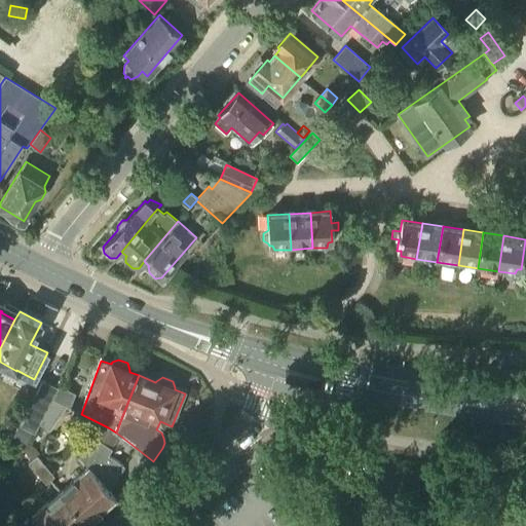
[(46,411),(52,399),(58,387),(42,380),(20,425),(35,434),(46,411)]
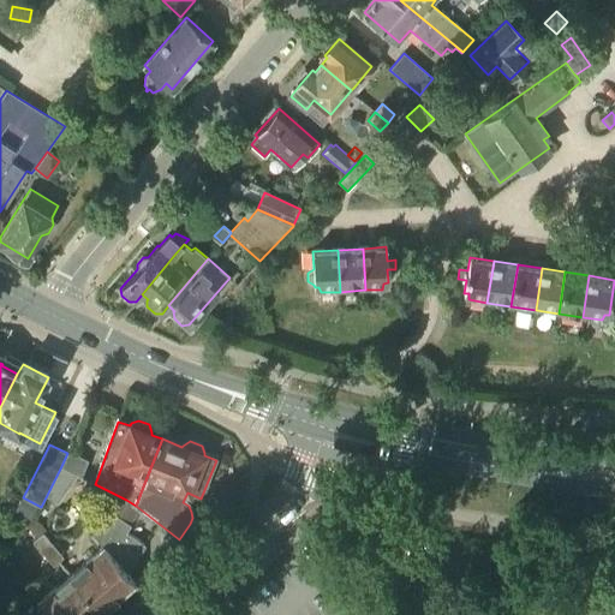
[(69,449),(67,453),(61,466),(78,475),(81,476),(89,460),(69,449)]
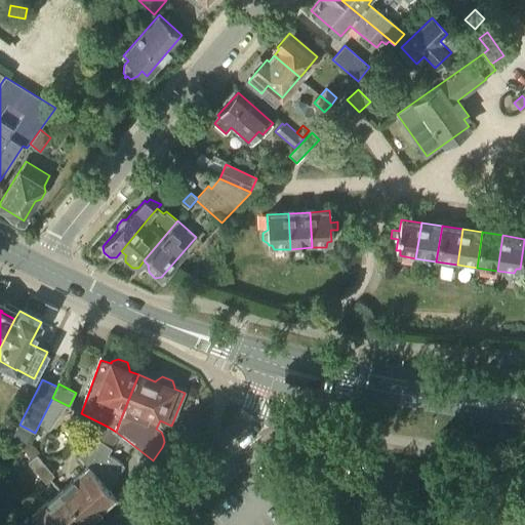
[(52,398),(46,410),(58,416),(67,405),(52,398)]
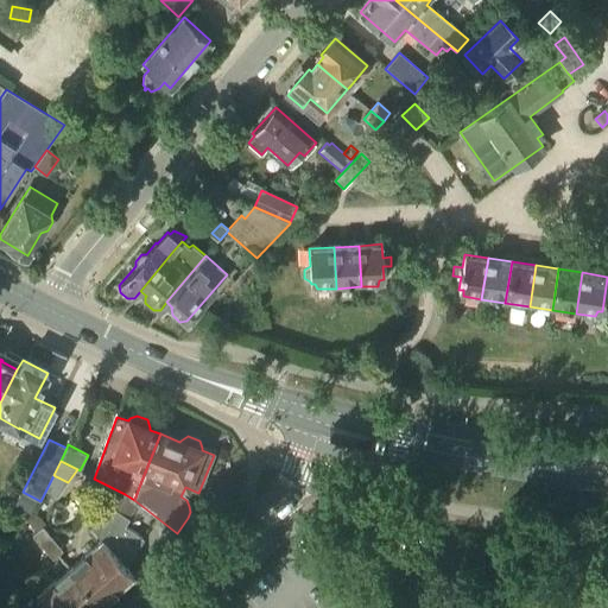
[(102,603),(134,576),(126,565),(145,539),(126,526),(130,519),(108,504),(93,527),(103,540),(71,568),(102,603)]
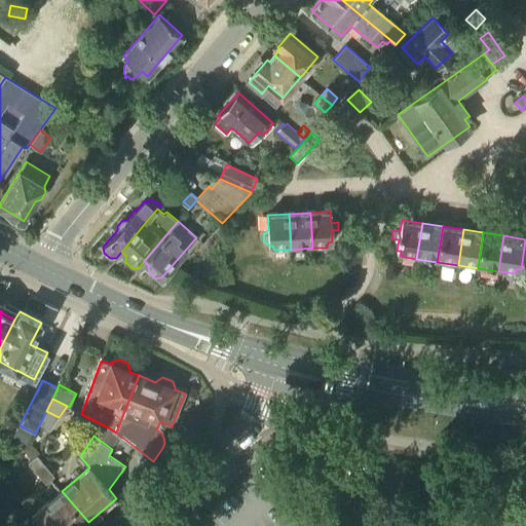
[(45,483),(53,476),(36,455),(28,462),(45,483)]
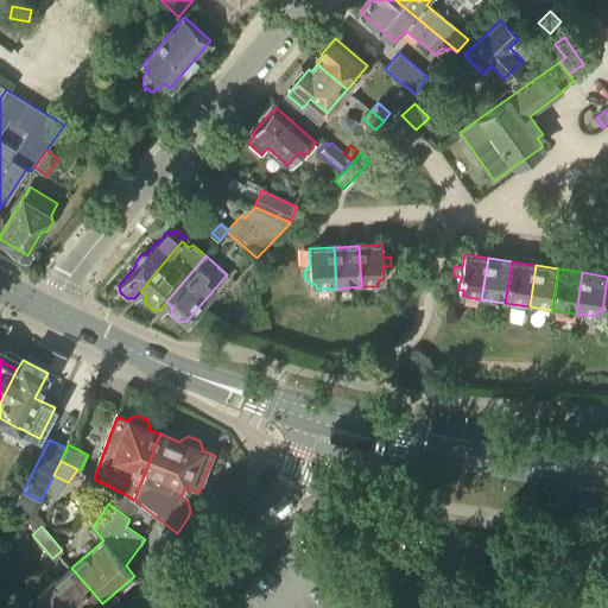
[(96,607),(102,603),(71,568),(37,597),(39,600),(29,607),(96,607)]
